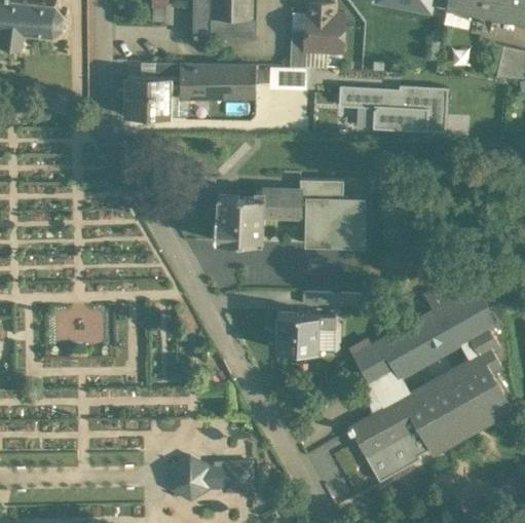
[(0,31),(0,46),(1,45),(5,45),(5,48),(15,49),(16,46),(20,46),(23,49),(26,46),(23,44),(24,33),(37,34),(37,38),(41,38),(41,35),(50,35),(51,38),(55,37),(54,34),(61,28),(65,30),(67,27),(63,25),(64,15),(68,14),(66,10),(63,11),(57,5),(59,1),(55,0),(53,0),(52,3),(46,2),(45,0),(0,0),(0,31)]
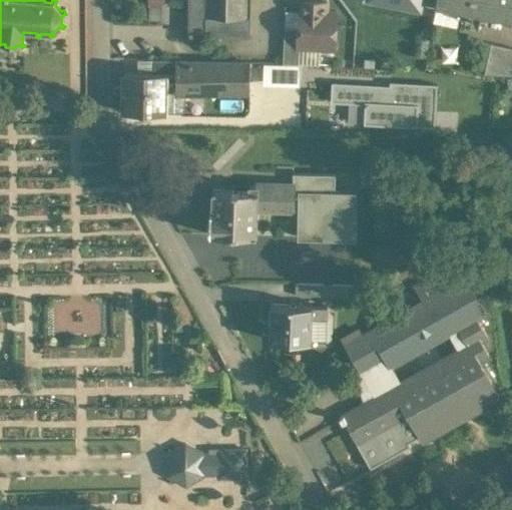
[(245,37),(246,19),(225,19),(203,19),(203,0),(187,0),(186,45),(204,45),(204,37),(245,37)]
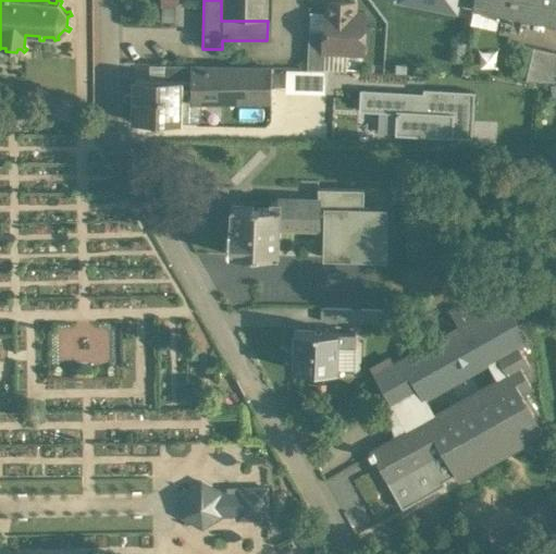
[(221,0),(221,21),(245,21),(245,0),(221,0)]
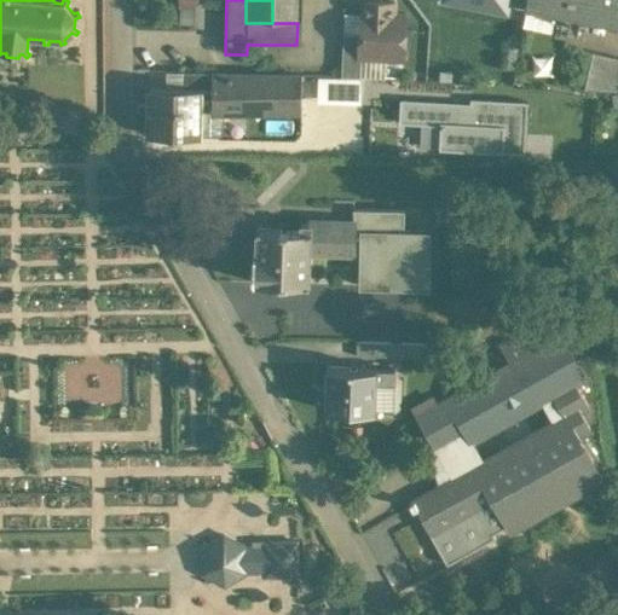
[(296,0),(272,0),(272,23),(298,23),(296,0)]
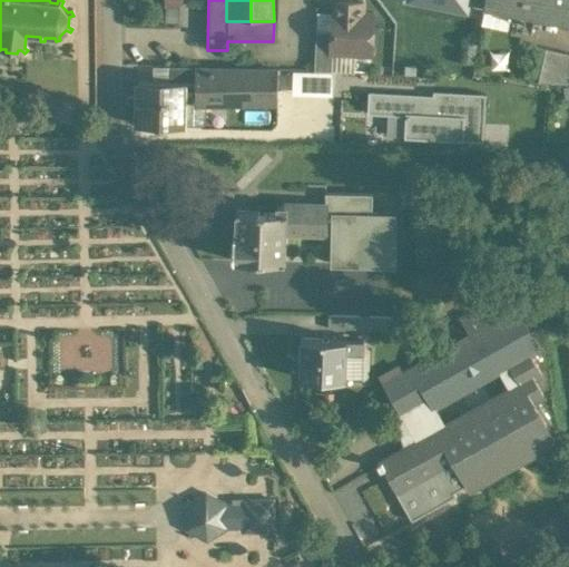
[(362,0),(359,0),(334,0),(334,17),(361,18),(362,0)]
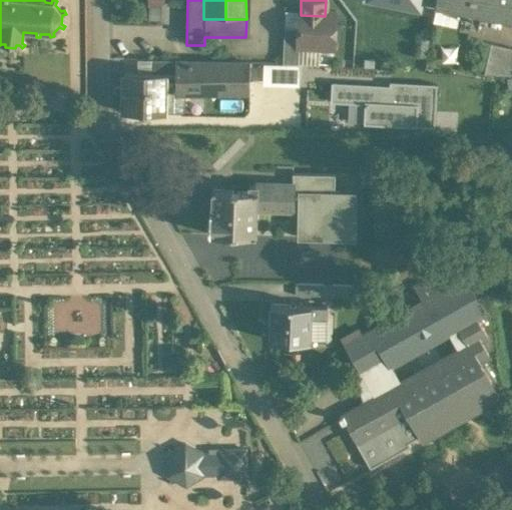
[(366,0),(366,4),(420,14),(421,9),(433,11),(434,0),(366,0)]
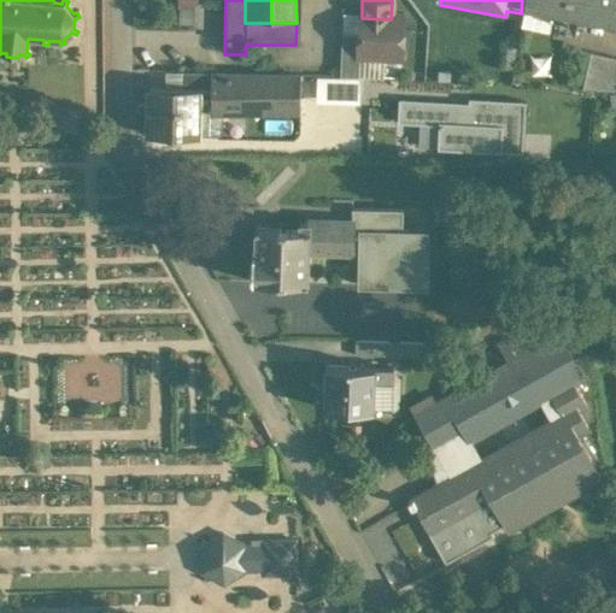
[(615,0),(524,0),(523,12),(615,29),(615,0)]
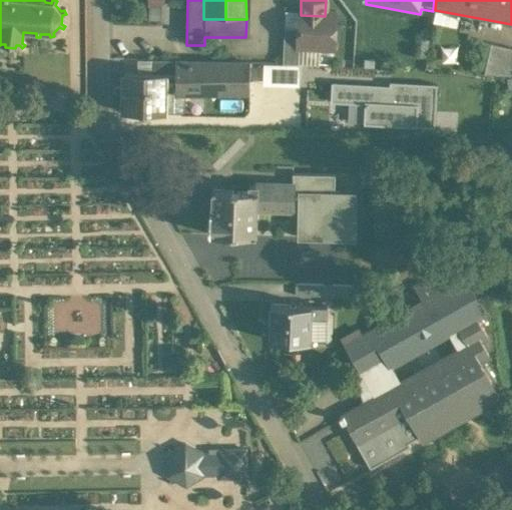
[(298,42),(299,15),(284,14),(284,41),(298,42)]
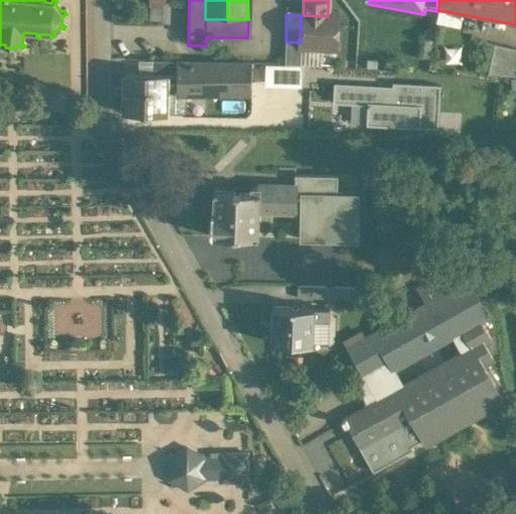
[(303,15),(301,15),(300,42),(300,46),(321,47),(329,48),(331,16),(327,16),(303,15)]
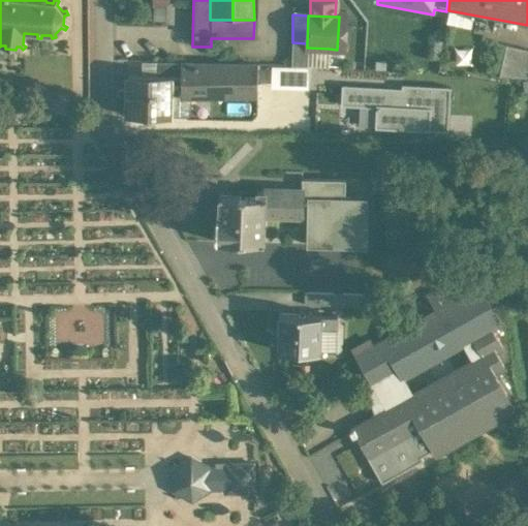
[(339,17),(337,50),(329,50),(329,54),(347,55),(349,18),(339,17)]
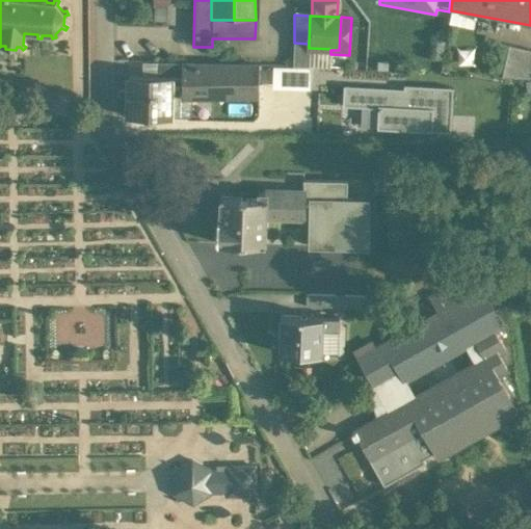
[(309,44),(294,43),(292,68),(329,70),(330,54),(330,50),(330,49),(309,48),(309,44)]
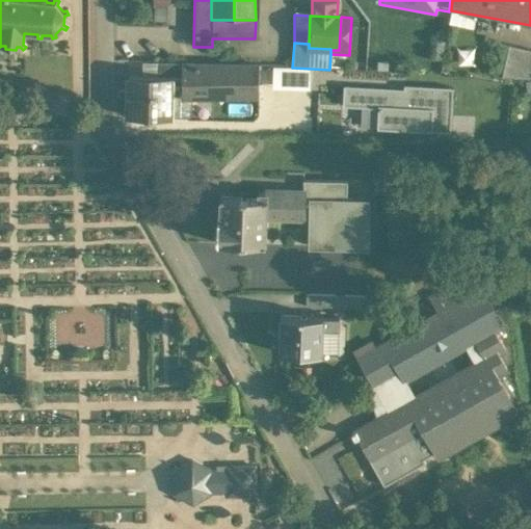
[(530,80),(530,52),(508,47),(501,79),(530,81),(530,80)]
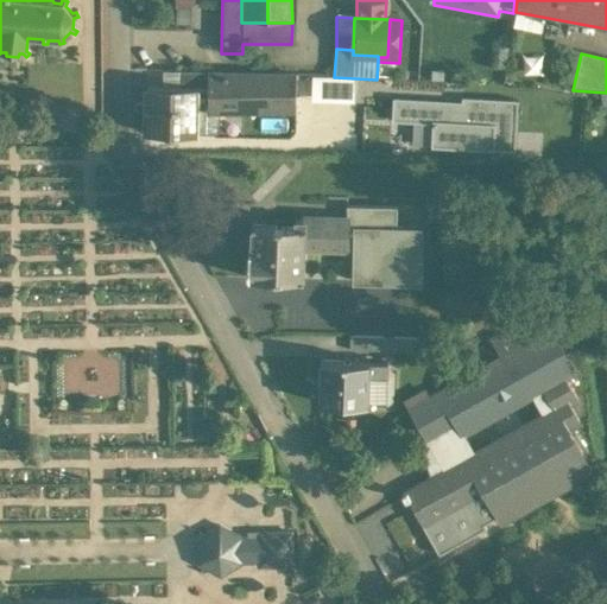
[(207,75),(177,74),(177,89),(195,90),(195,112),(206,112),(207,112),(207,75)]
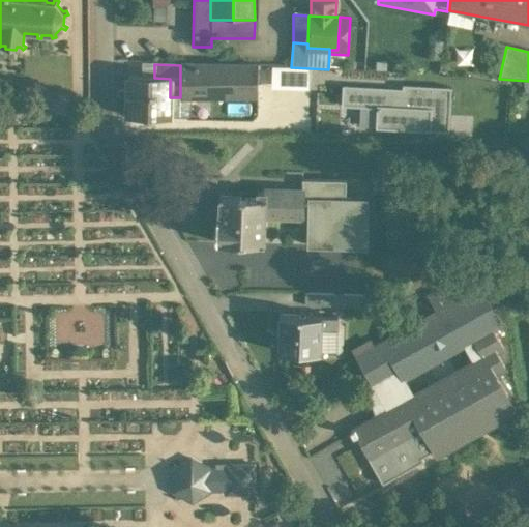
[(258,67),(180,65),(180,97),(179,97),(179,101),(189,101),(208,101),(208,100),(257,100),(258,67)]
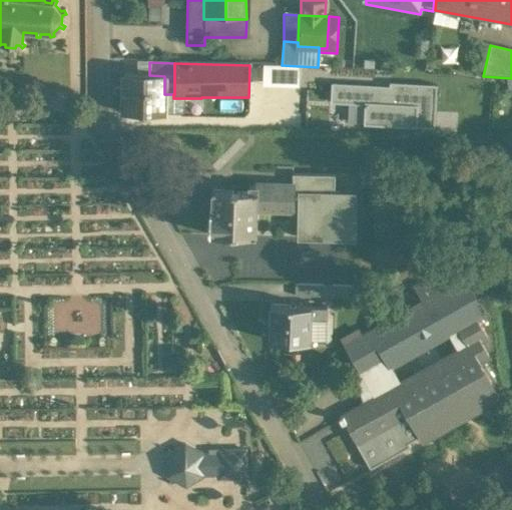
[(149,75),(123,75),(122,115),(140,115),(164,116),(164,113),(180,114),(183,111),(183,98),(173,98),(173,94),(164,94),(164,76),(149,75)]
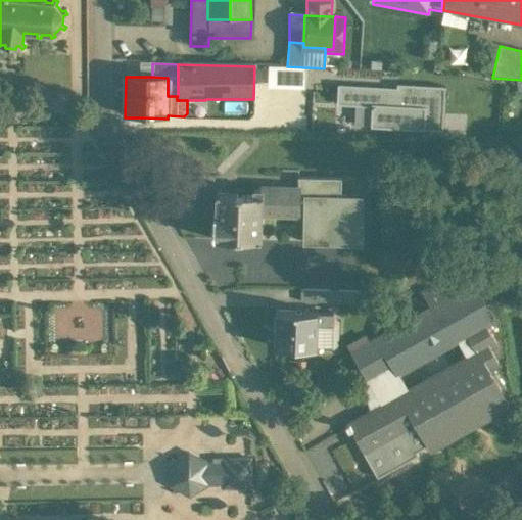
[(444,130),(445,87),(338,84),(337,105),(354,105),(354,128),(444,130)]
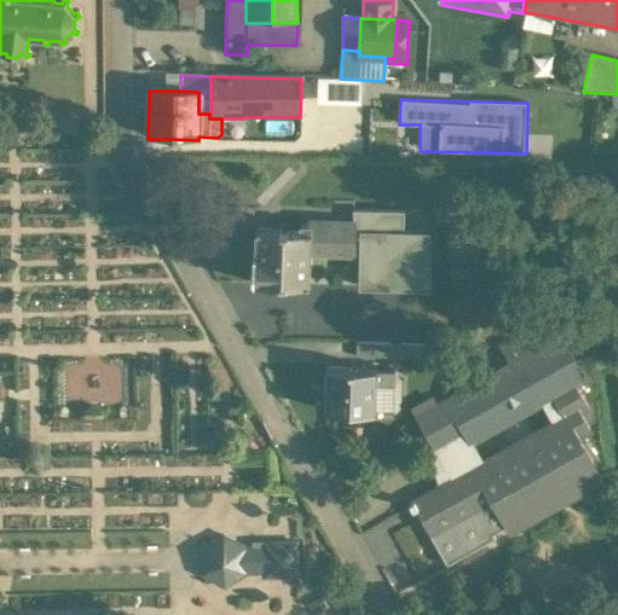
[(198,140),(169,139),(169,157),(198,158),(198,140)]
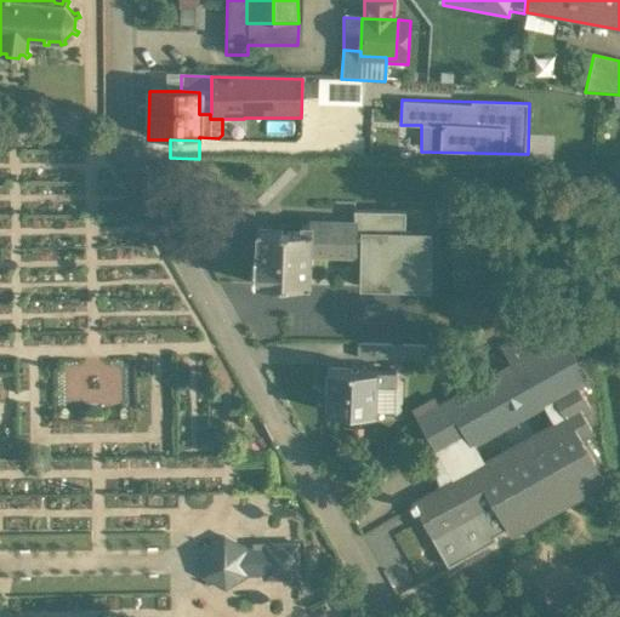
[(404,213),(353,212),(353,215),(354,215),(354,226),(353,255),(362,256),(362,289),(417,290),(419,236),(404,235),(404,213)]
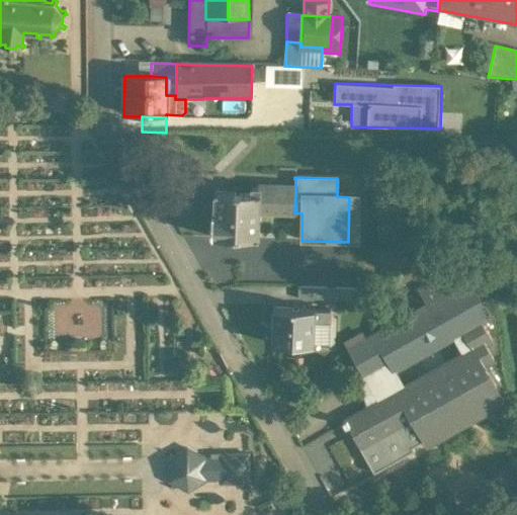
[(250,195),(213,194),(212,217),(210,217),(210,239),(258,240),(259,213),(294,215),(294,212),(295,188),(258,187),(258,190),(250,190),(250,195)]
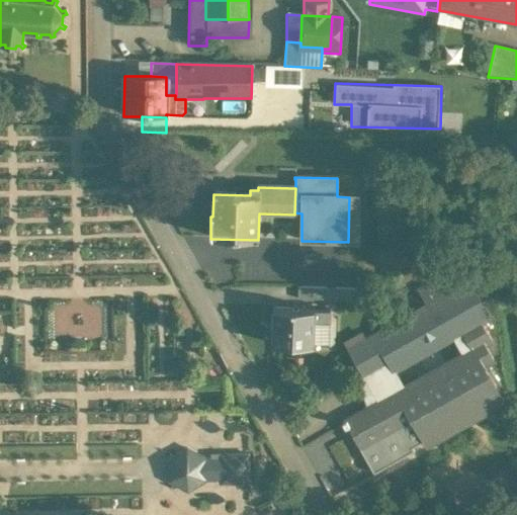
[(377,397),(380,403),(402,391),(392,371),(453,337),(463,355),(483,345),(484,346),(490,342),(480,324),(490,318),(477,294),(488,288),(478,270),(458,281),(452,271),(418,290),(427,307),(347,351),(349,353),(352,352),(364,374),(361,375),(362,377),(365,376),(368,381),(361,385),(370,401),(377,397)]
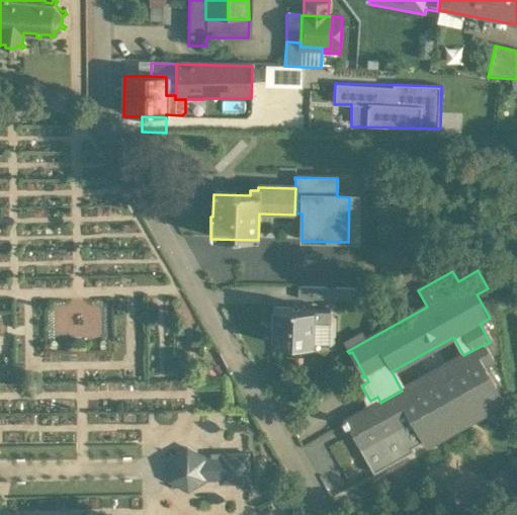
[(378,291),(297,288),(297,301),(378,304),(378,291)]
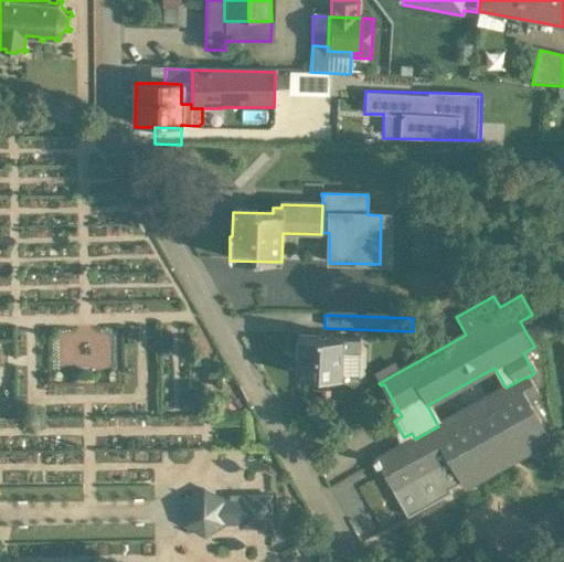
[(360,339),(297,338),(297,339),(296,354),(297,354),(296,377),(342,378),(342,347),(348,347),(348,352),(359,352),(360,339)]
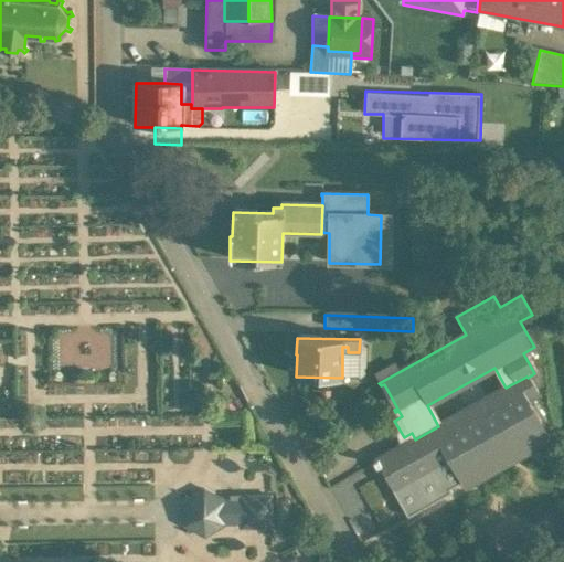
[(536,394),(528,378),(527,377),(506,388),(438,426),(415,439),(373,463),(376,468),(379,467),(391,490),(379,497),(369,502),(369,504),(384,530),(380,532),(387,544),(413,530),(406,519),(419,511),(417,508),(404,485),(447,460),(459,484),(463,488),(549,439),(527,400),(536,394)]
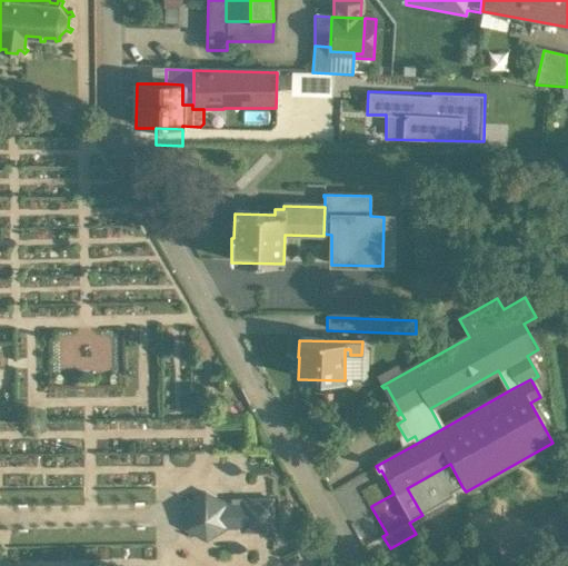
[(407,488),(420,512),(462,487),(450,464),(407,488)]
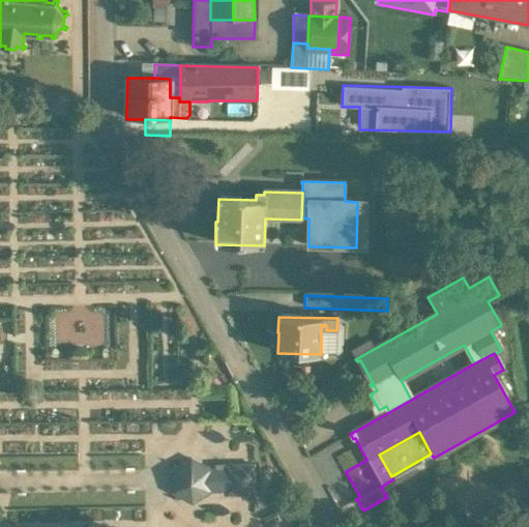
[(321,455),(327,467),(348,455),(342,443),(321,455)]
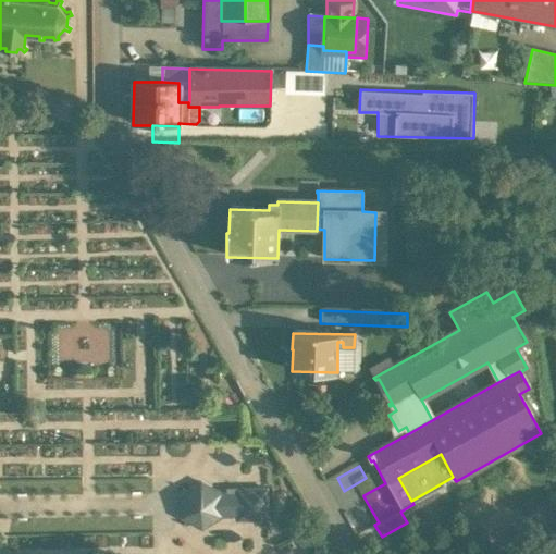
[(351,503),(363,496),(363,495),(373,490),(366,478),(344,491),(351,503)]
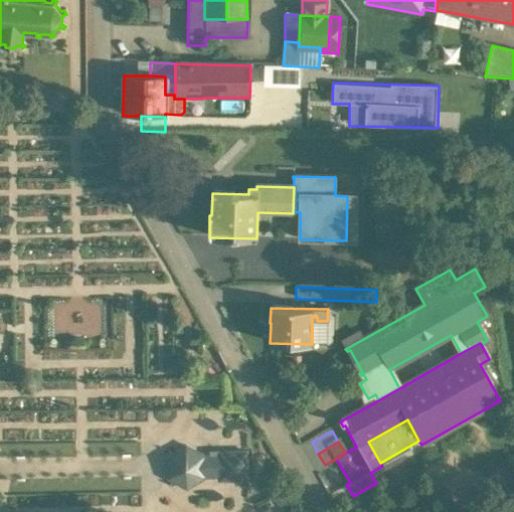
[(246,453),(217,454),(218,457),(203,458),(203,457),(172,457),(173,480),(204,479),(204,478),(218,478),(218,482),(246,481),(246,453)]
